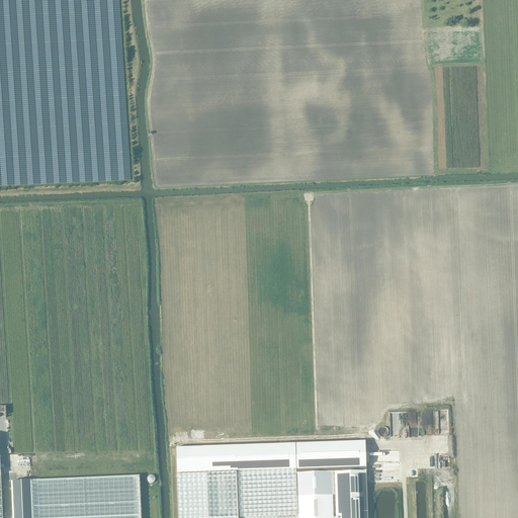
[(295,469),(295,473),(366,471),(366,462),(369,462),(369,452),(365,452),(365,441),(176,447),(177,473),(236,471),(237,471),(295,469)]
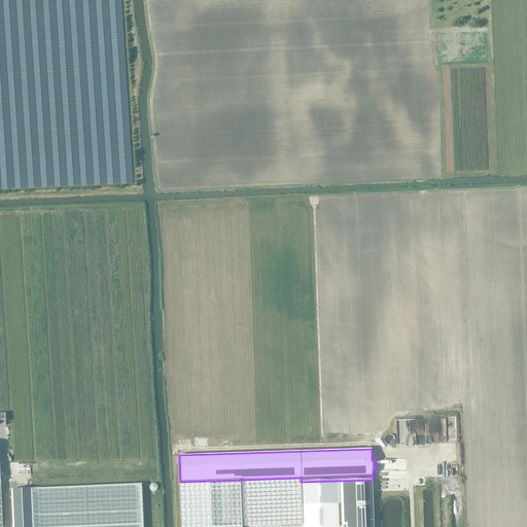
[(303,526),(302,505),(301,482),(301,478),(241,480),(242,526),(303,526)]
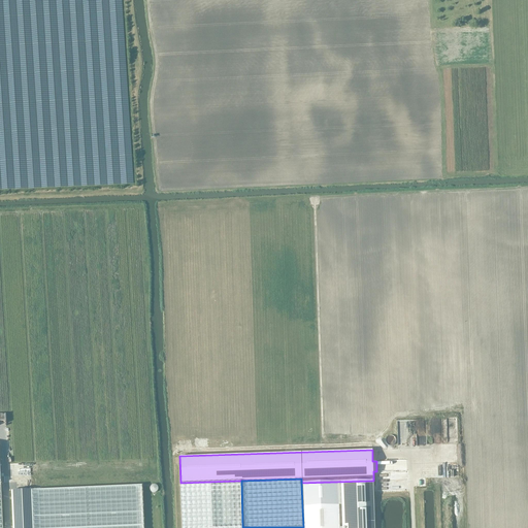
[(242,527),(240,481),(180,483),(179,483),(182,527),(242,527)]
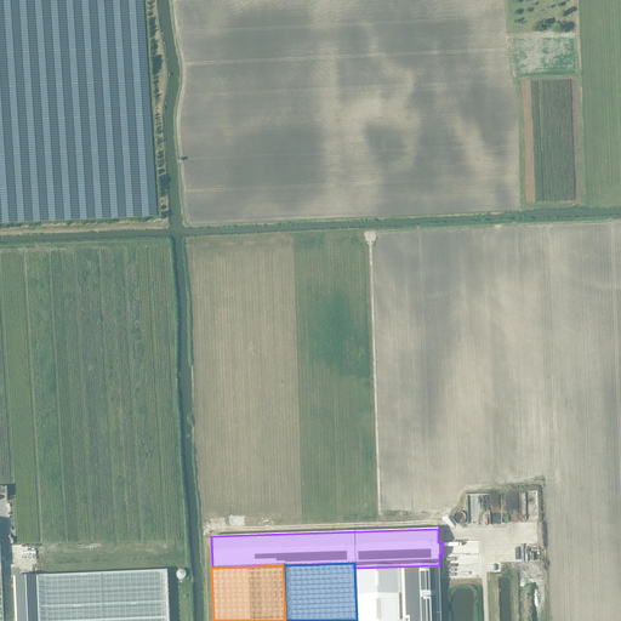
[(440,620),(439,565),(354,568),(357,620),(440,620)]
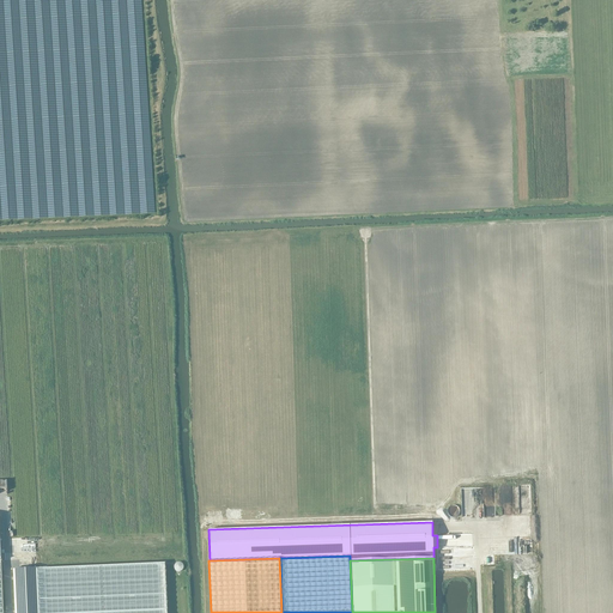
[(38,569),(13,570),(14,612),(167,612),(165,564),(102,566),(38,569)]
